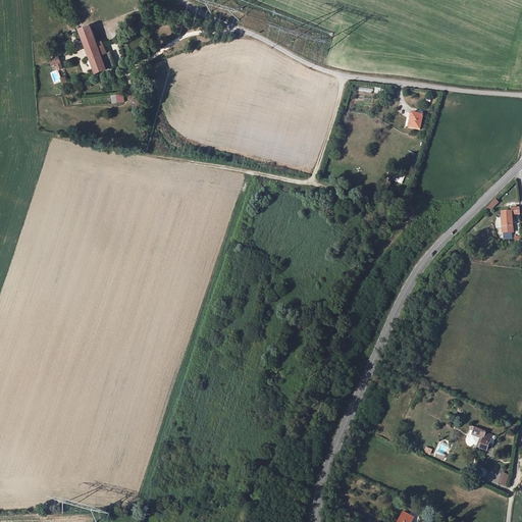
[(81,31),(96,74),(116,67),(111,52),(107,54),(104,46),(99,48),(92,28),(81,31)]
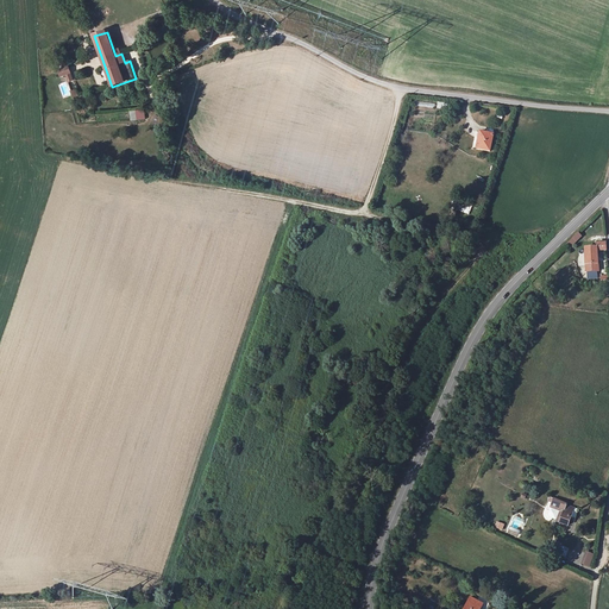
[(61,77),(66,75),(68,82),(74,80),(67,60),(61,62),(63,69),(58,71),(61,77)]
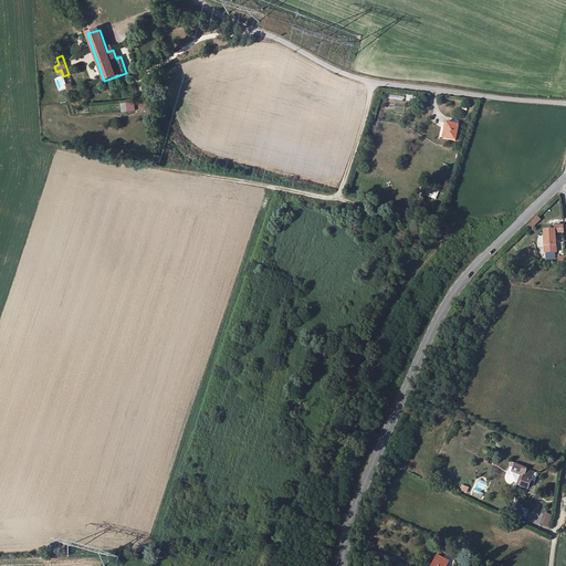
[(67,75),(62,77),(64,85),(71,83),(67,75)]
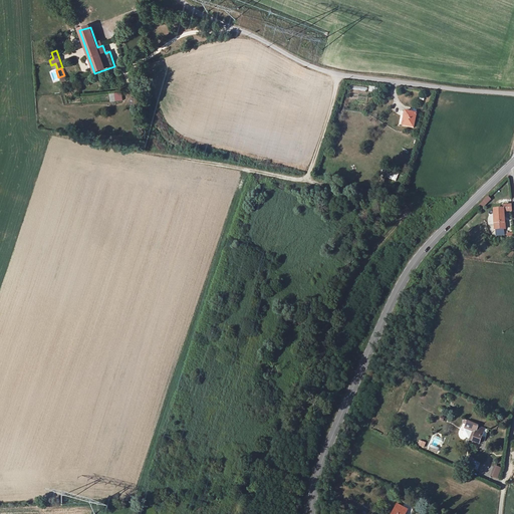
[(122,92),(109,93),(110,101),(122,100),(122,92)]
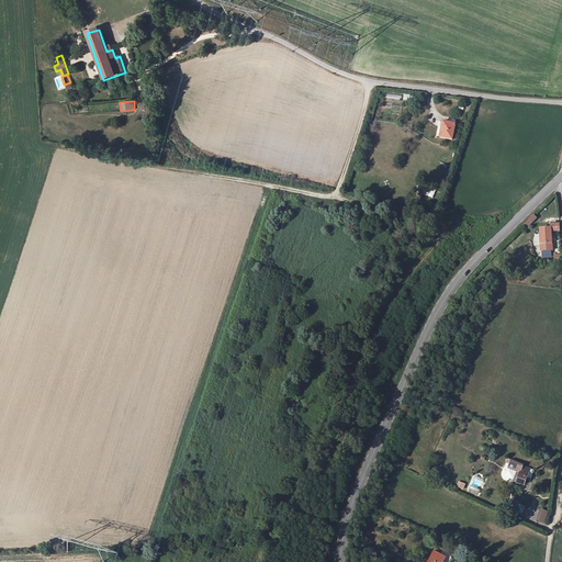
[(452,139),(456,124),(444,122),(440,137),(452,139)]
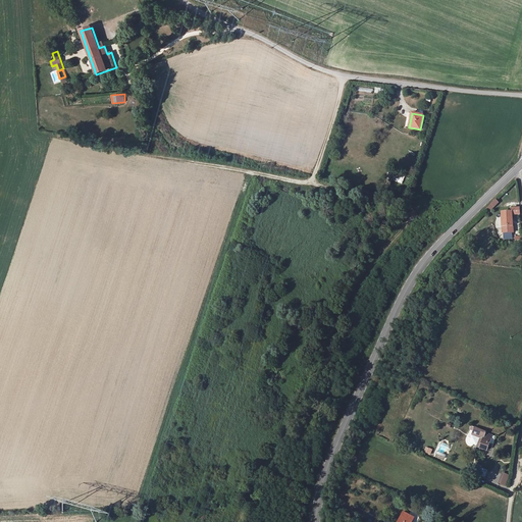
[(403,183),(404,175),(389,173),(388,180),(403,183)]
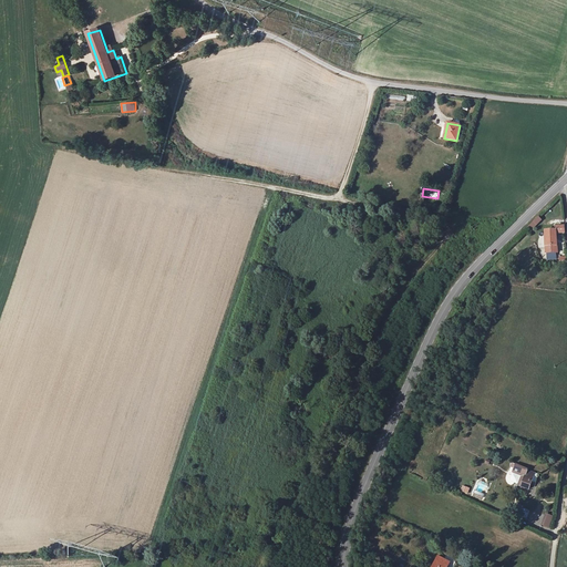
[(538,218),(528,227),(531,230),(540,220),(538,218)]
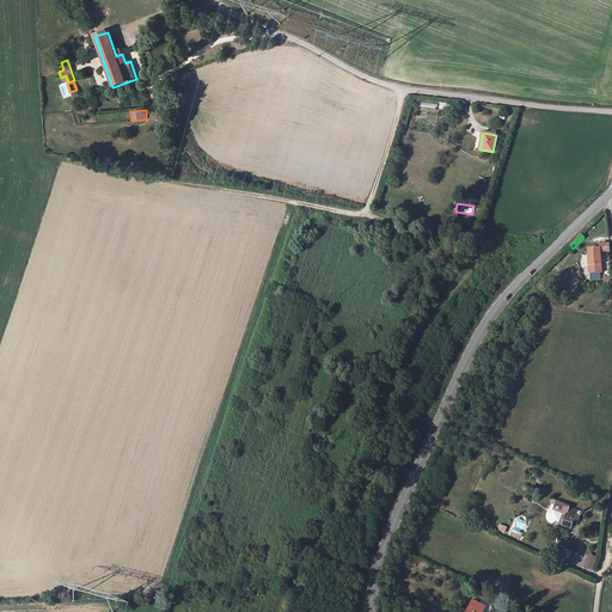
[(589,273),(603,273),(601,252),(601,249),(588,249),(589,273)]
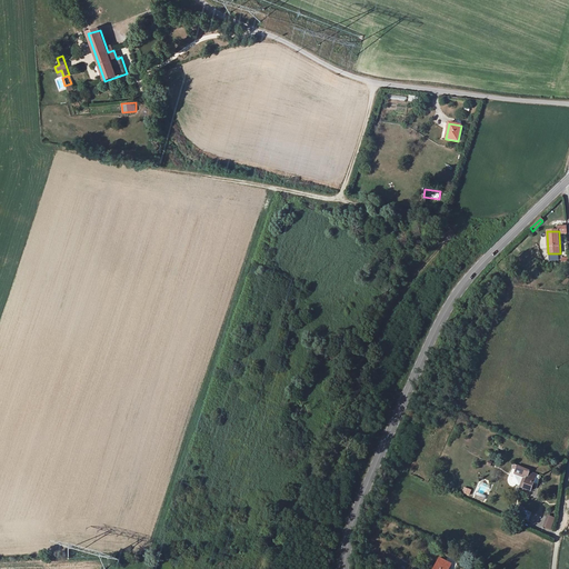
[(518,466),(516,470),(515,475),(522,478),(519,487),(531,491),(537,479),(536,478),(537,475),(518,466)]
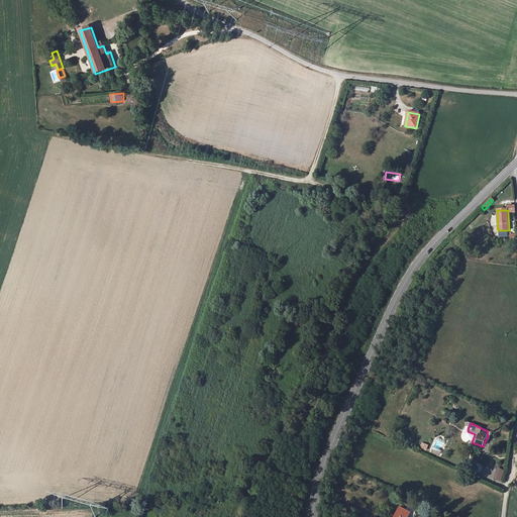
[(472,460),(469,470),(480,475),(483,464),(472,460)]
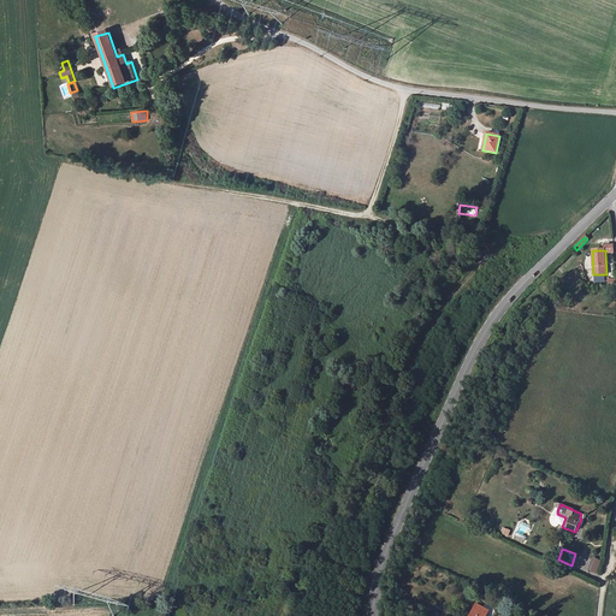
[(596,573),(600,560),(592,557),(587,570),(596,573)]
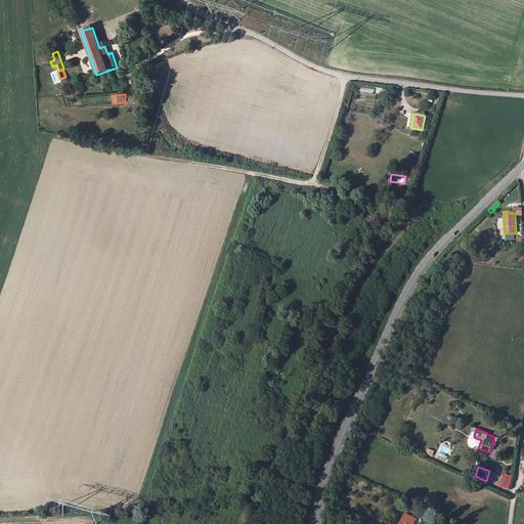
[(399,523),(413,523),(416,520),(404,514),(399,523)]
